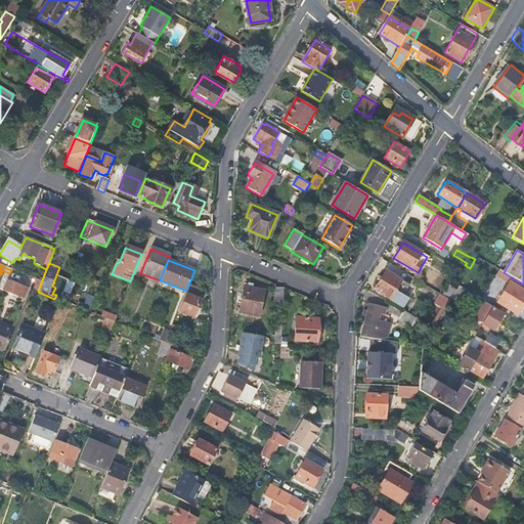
[(380,280),(375,290),(404,307),(409,298),(396,290),(402,280),(386,270),(382,277),(380,280)]
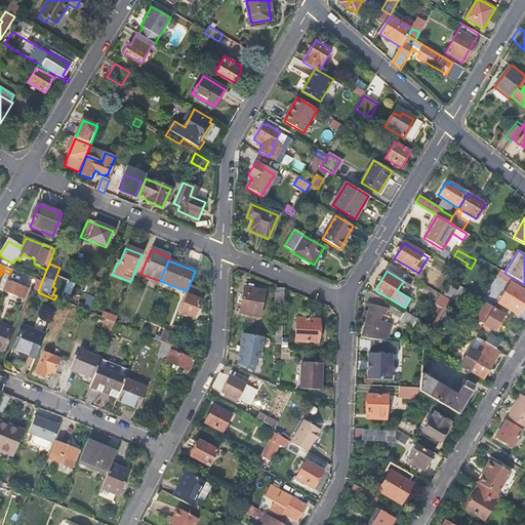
[(37,281),(33,290),(38,292),(41,283),(37,281)]
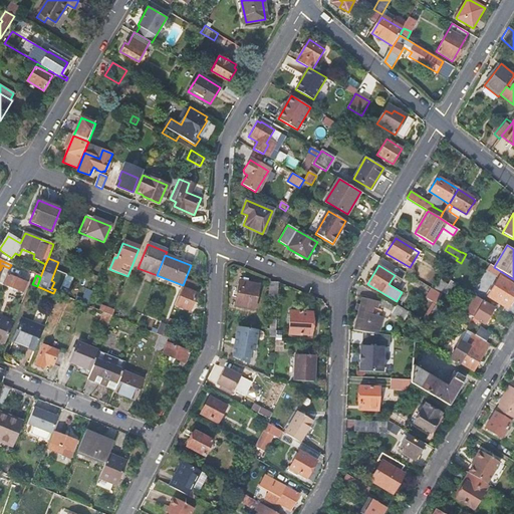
[(26,284),(6,277),(3,286),(22,293),(26,284)]
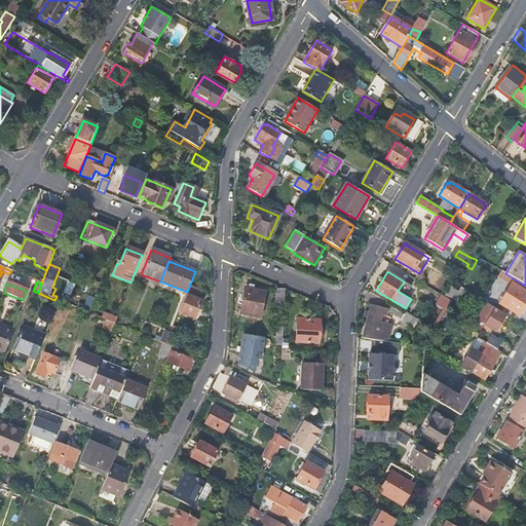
[(247,286),(245,311),(266,312),(267,287),(256,286),(250,286),(247,286)]
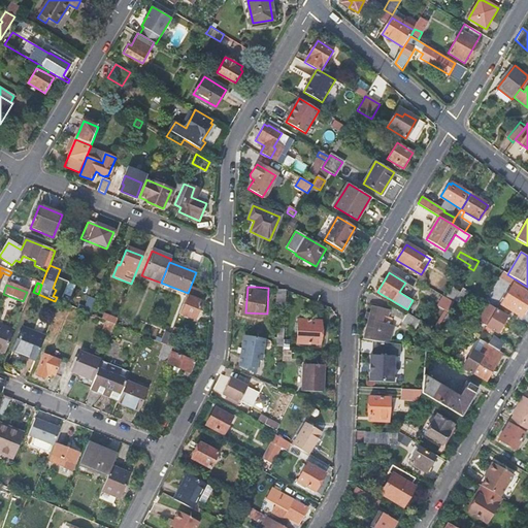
[(527,303),(527,295),(512,287),(501,305),(521,317),(527,303)]
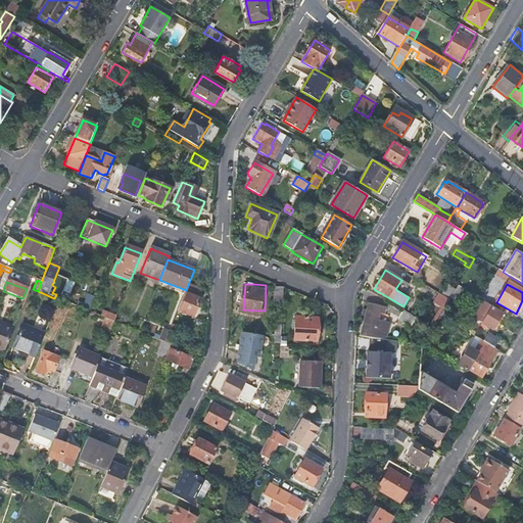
[(186,290),(177,312),(193,318),(198,303),(199,299),(200,298),(197,297),(200,290),(188,285),(186,290)]
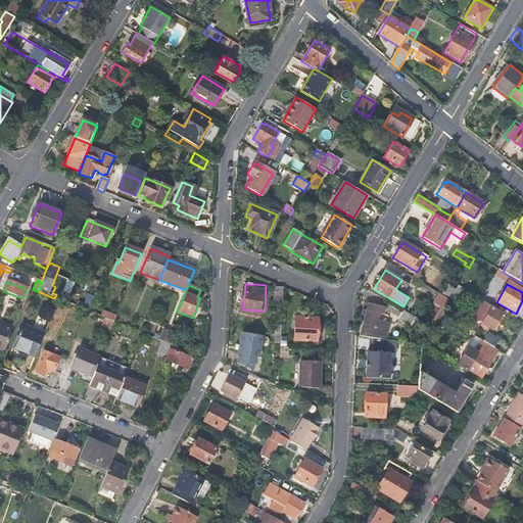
[(458,285),(450,297),(455,300),(462,288),(458,285)]
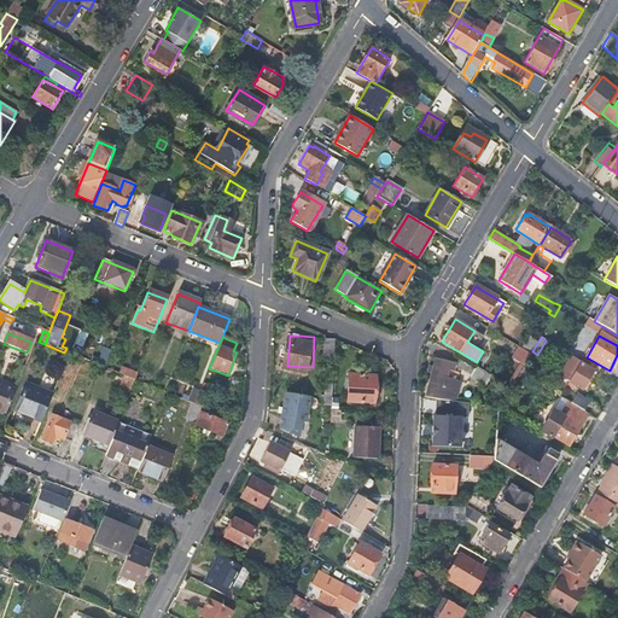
[(326,339),(324,359),(334,359),(334,339),(326,339)]
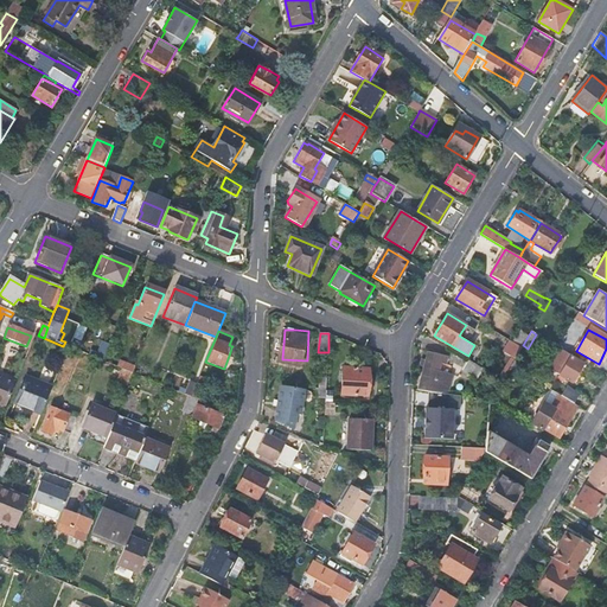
[(511,342),(504,355),(511,360),(516,352),(519,353),(522,349),(511,342)]
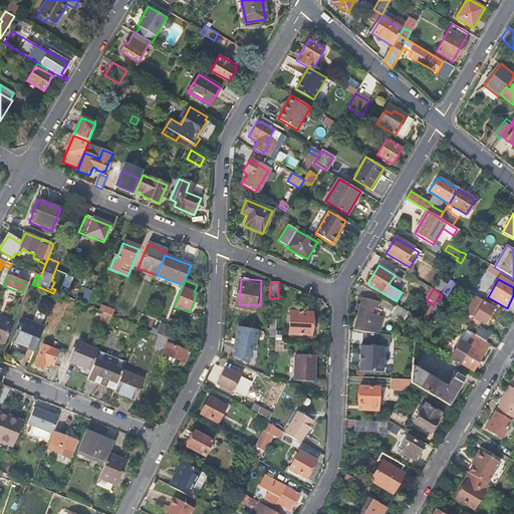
[(85,291),(80,303),(83,305),(86,306),(91,293),(85,291)]
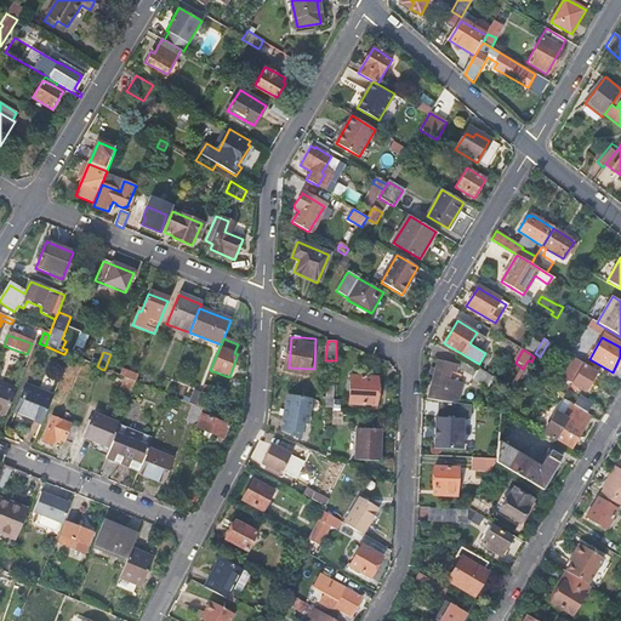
[(559,377),(571,385),(585,392),(588,387),(590,383),(596,372),(570,358),(565,366),(559,377)]
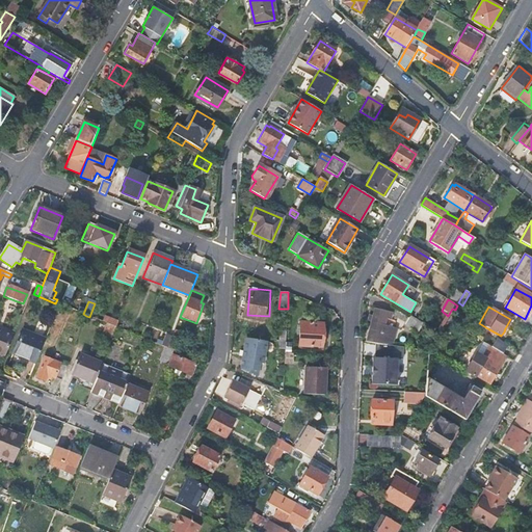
[(372,322),(367,342),(370,343),(375,344),(390,346),(391,346),(395,328),(383,325),(384,319),(389,320),(391,313),(375,310),(374,316),(372,322)]
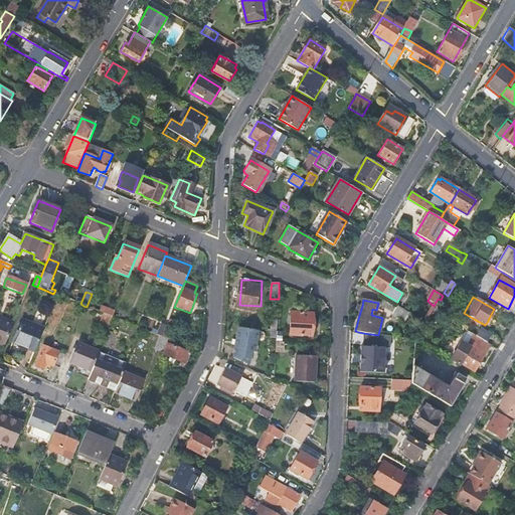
[(392,314),(405,322),(410,313),(397,306),(392,314)]
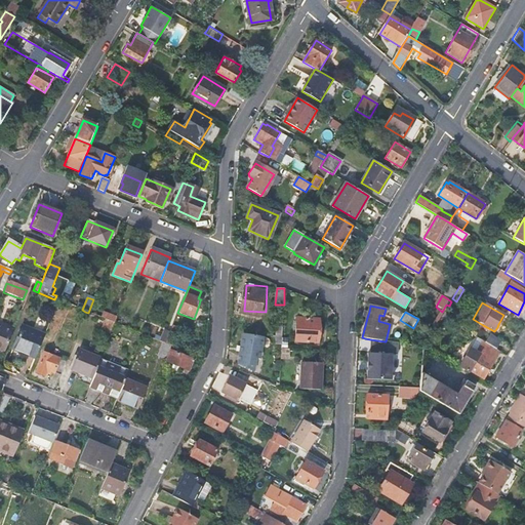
[(106,314),(104,319),(105,320),(114,323),(116,318),(106,314)]
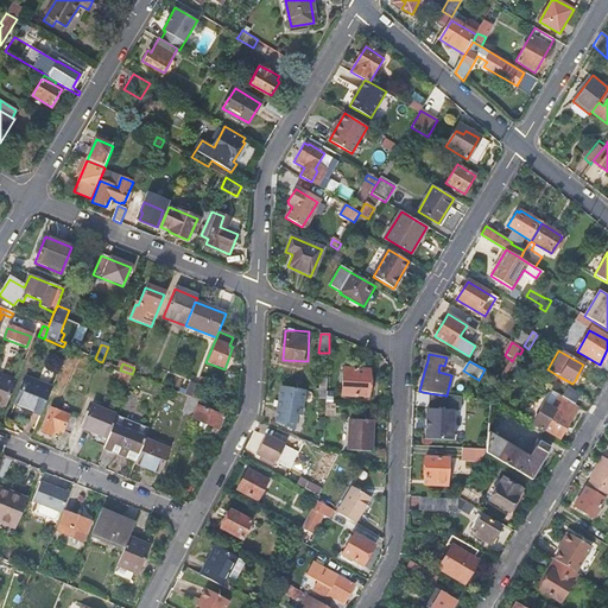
[(343,381),(342,396),(346,396),(368,397),(369,371),(343,369),(343,374),(343,381)]
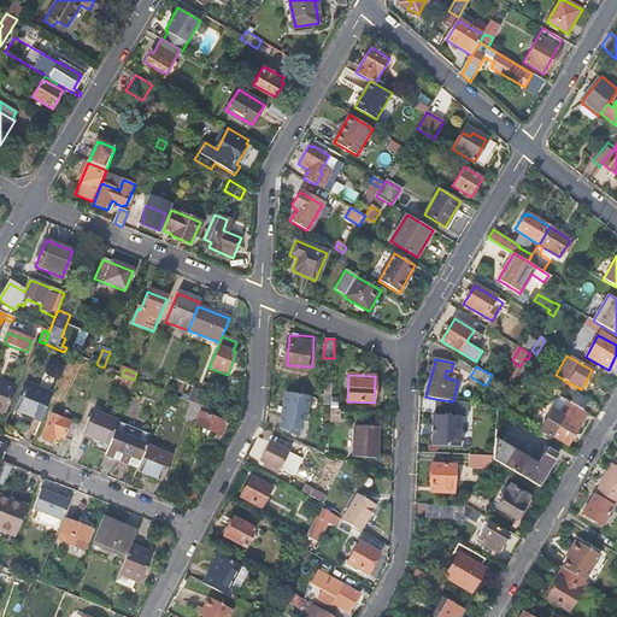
[(123,376),(119,385),(131,389),(135,380),(134,380),(123,376)]
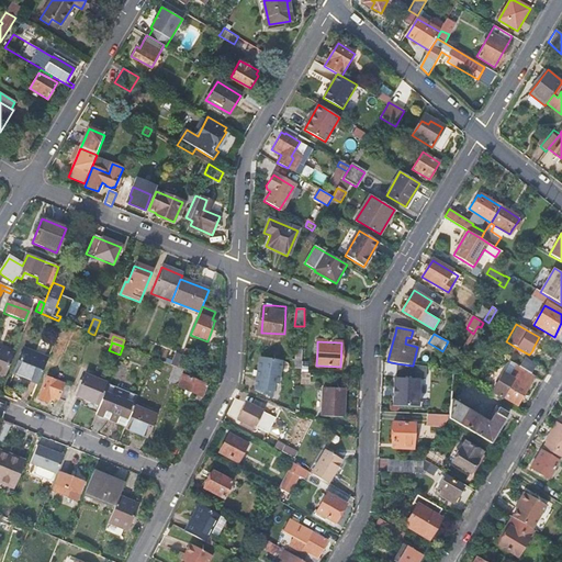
[(0,348),(0,374),(4,377),(14,353),(0,348)]
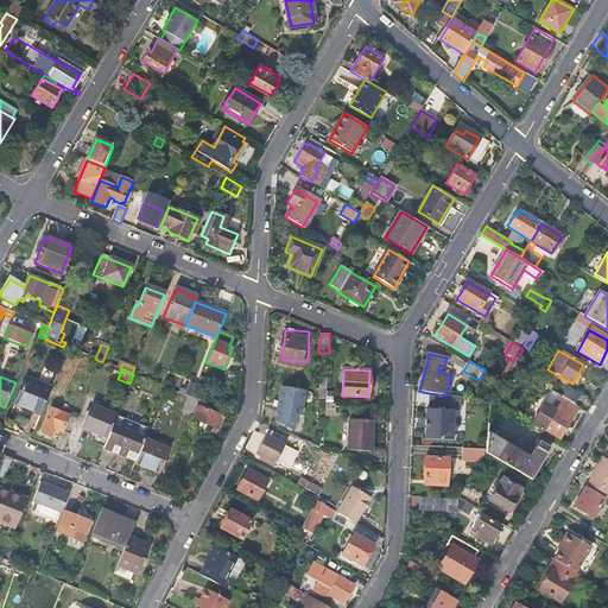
[(111,380),(127,387),(130,384),(118,379),(112,377),(111,380)]
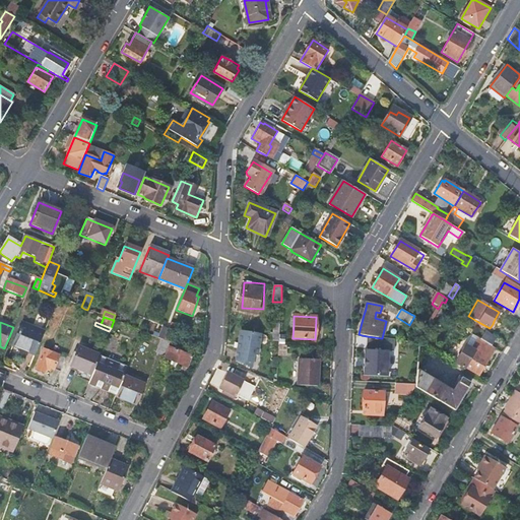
[(21,323),(11,346),(34,355),(35,354),(44,332),(21,323)]
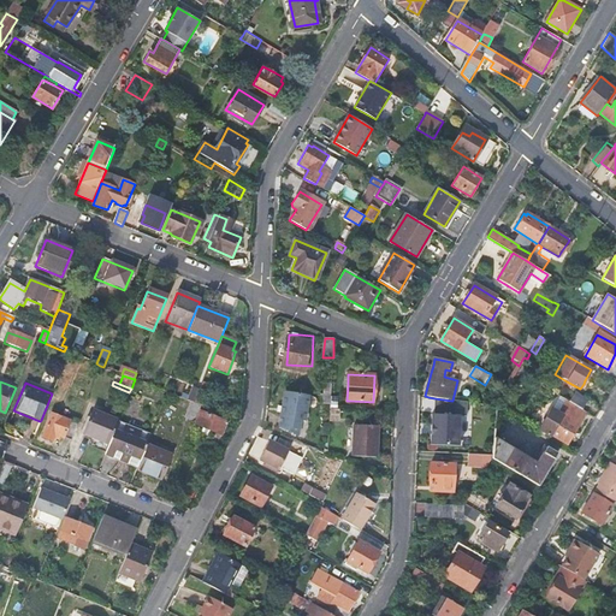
[(199,391),(194,403),(200,406),(202,407),(211,388),(201,384),(199,391)]
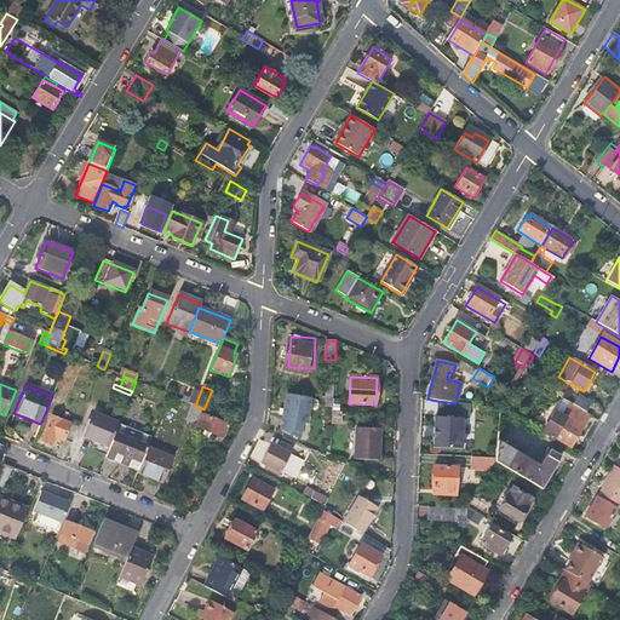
[(194,391),(189,403),(190,405),(195,406),(200,394),(194,391)]
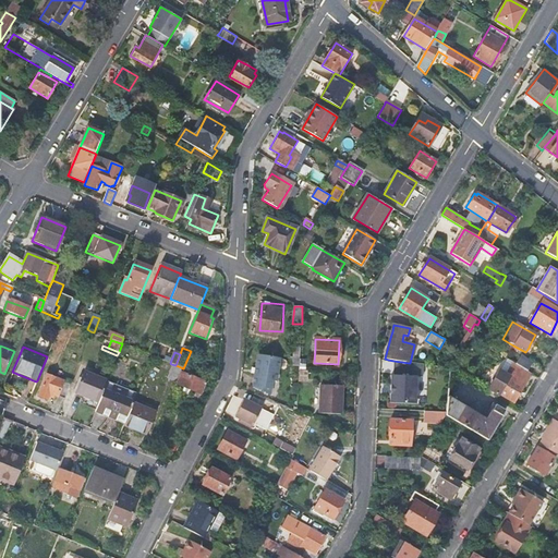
[(513,363),(526,371),(532,363),(518,354),(513,363)]
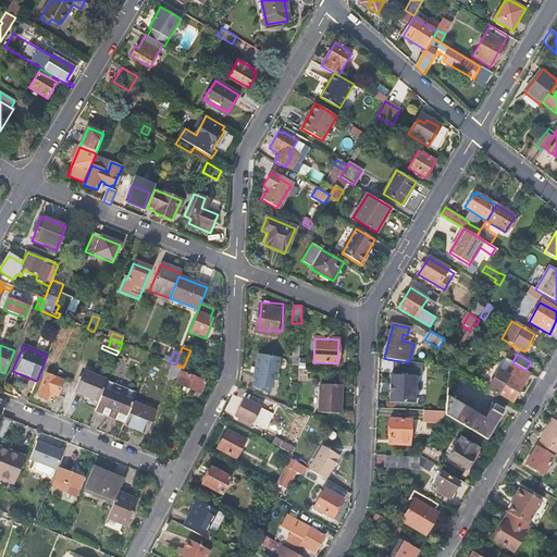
[(279,359),(258,357),(255,388),(271,394),(273,379),(276,380),(279,359)]
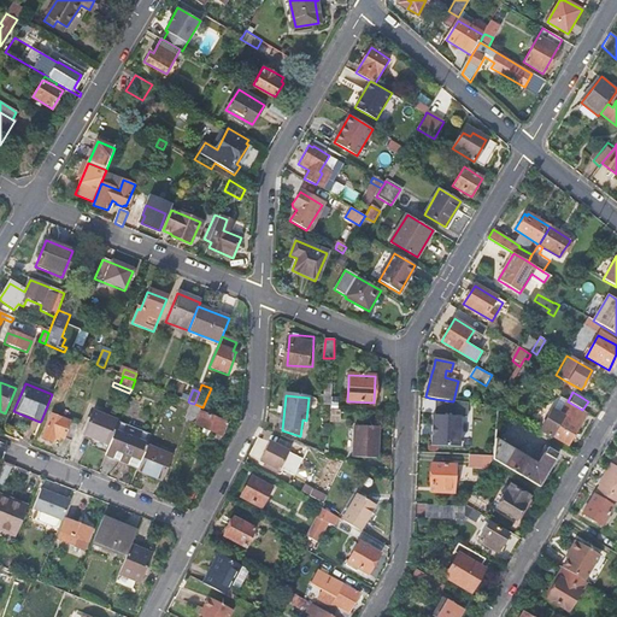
[(563,398),(553,412),(559,416),(568,401),(563,398)]
